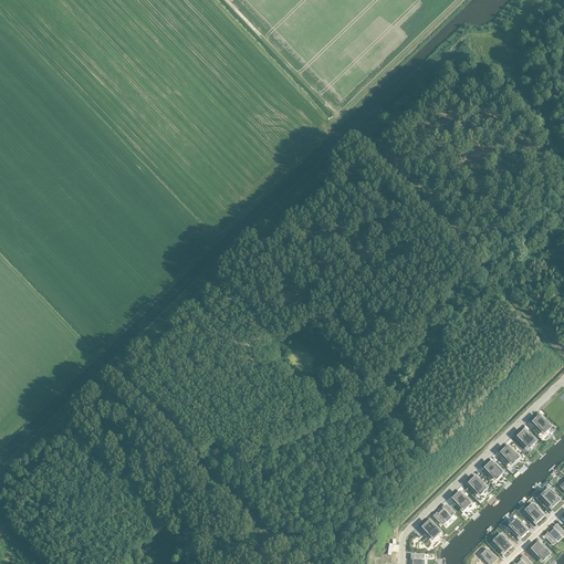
[(538,368),(534,373),(543,383),(547,378),(538,368)]
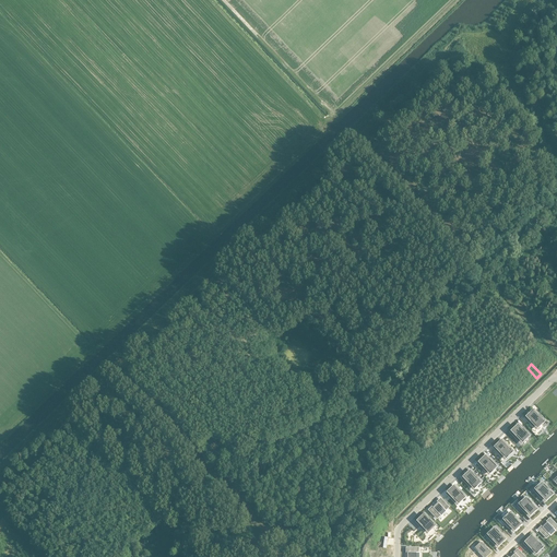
[(528,368),(523,372),(532,382),(536,378),(528,368)]
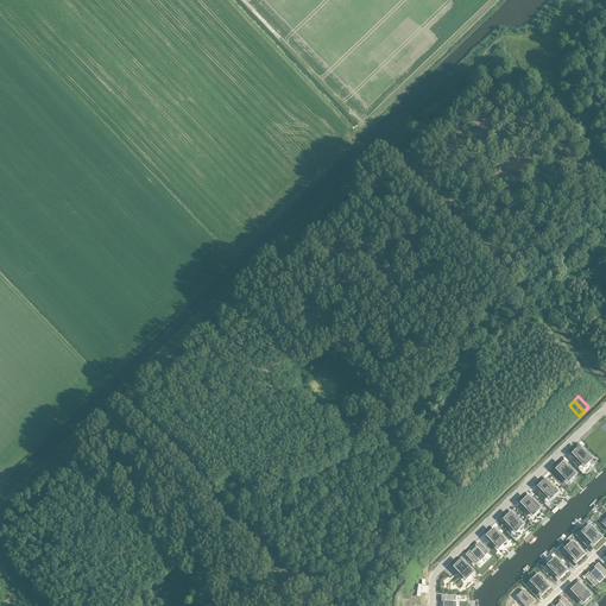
[(569,405),(565,409),(574,420),(579,416),(569,405)]
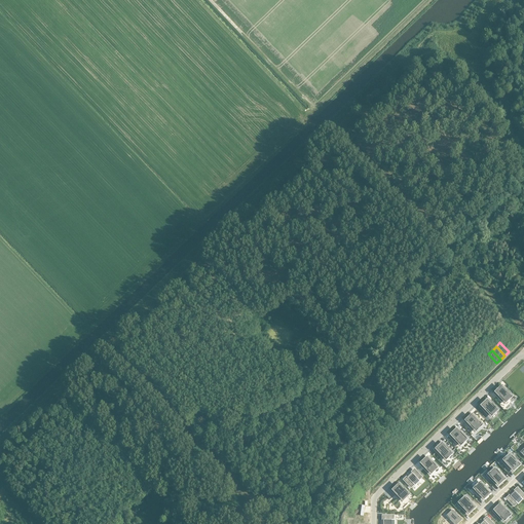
[(488,353),(484,358),(492,367),(496,363),(488,353)]
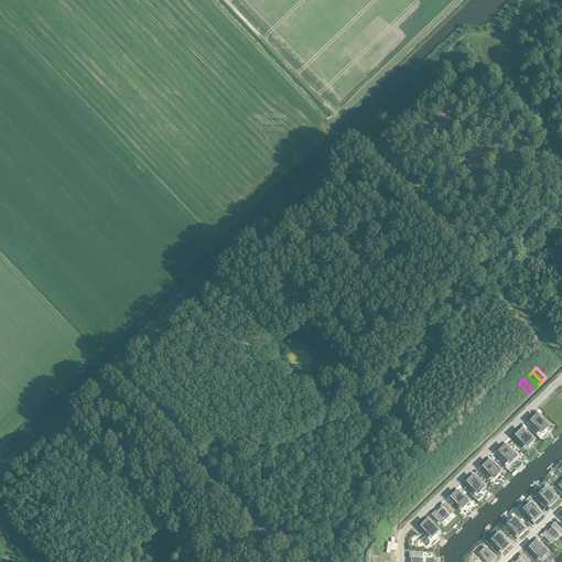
[(519,384),(515,388),(525,398),(528,393),(519,384)]
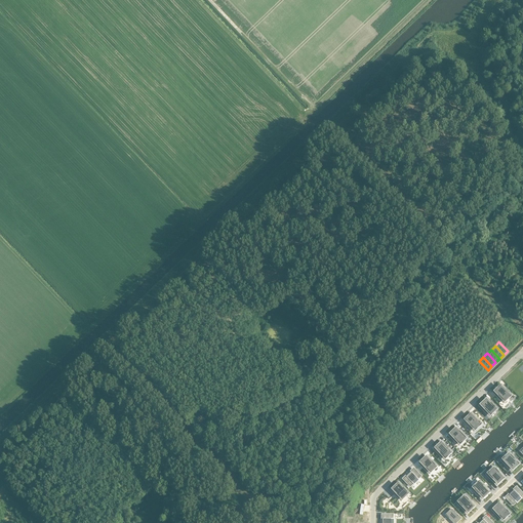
[(470,370),(466,374),(474,383),(478,379),(470,370)]
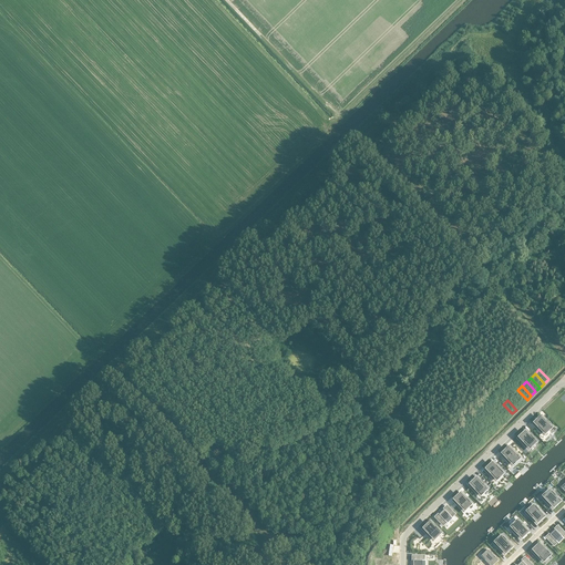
[(503,404),(499,408),(507,418),(512,413),(503,404)]
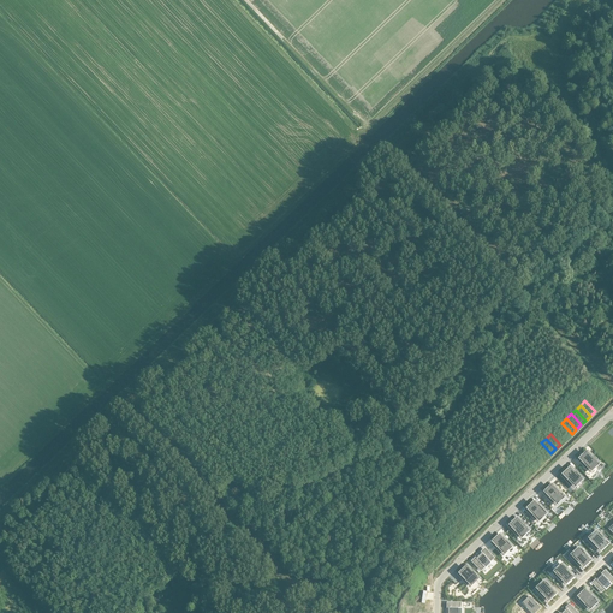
[(541,442),(536,447),(547,458),(551,453),(541,442)]
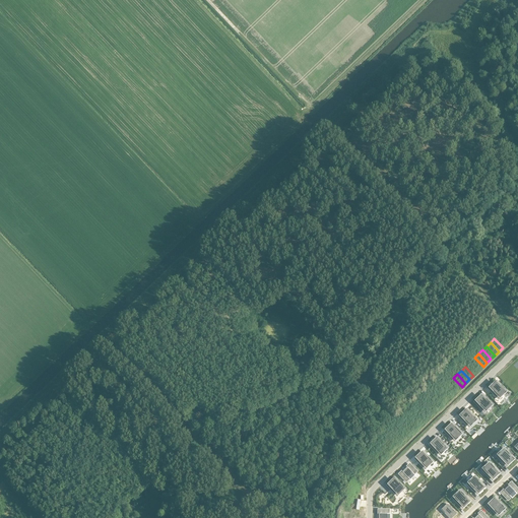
[(453,378),(449,382),(458,391),(462,387),(453,378)]
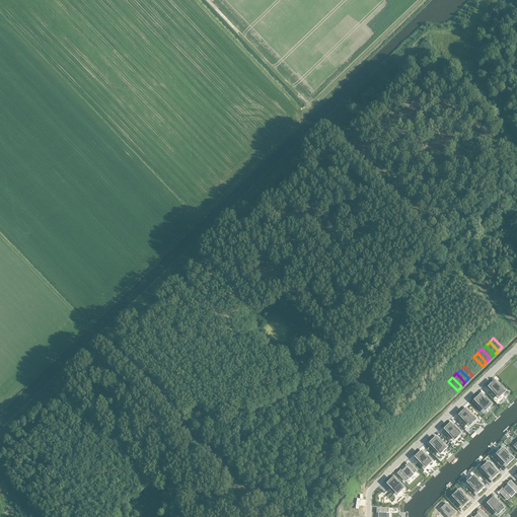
[(494,379),(486,386),(495,396),(503,389),(494,379)]
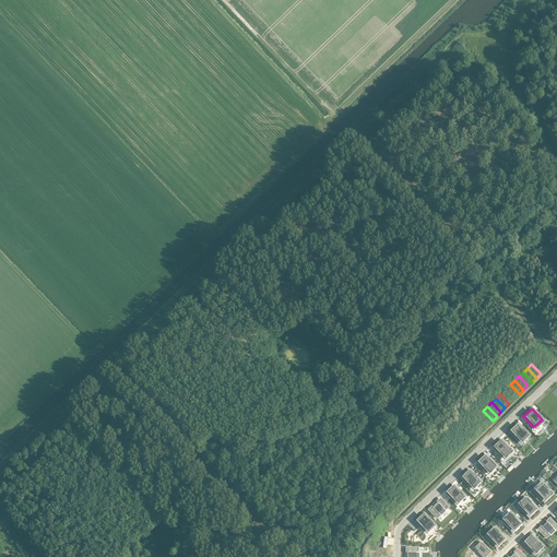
[(483,411),(478,415),(488,424),(493,421),(483,411)]
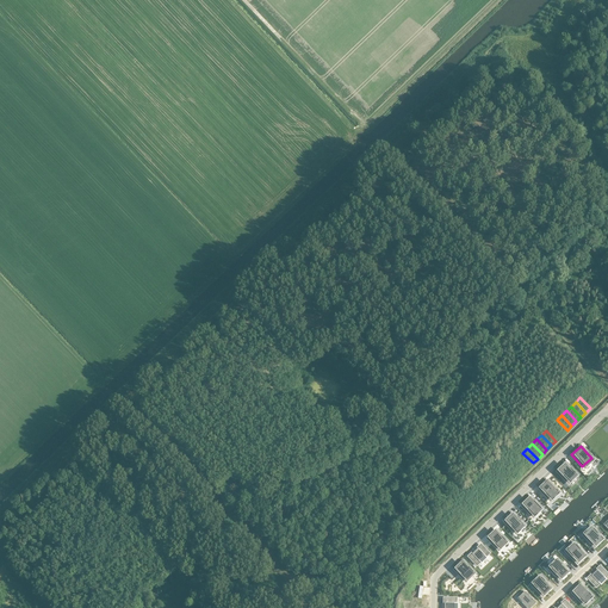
[(564,461),(556,470),(566,482),(575,473),(564,461)]
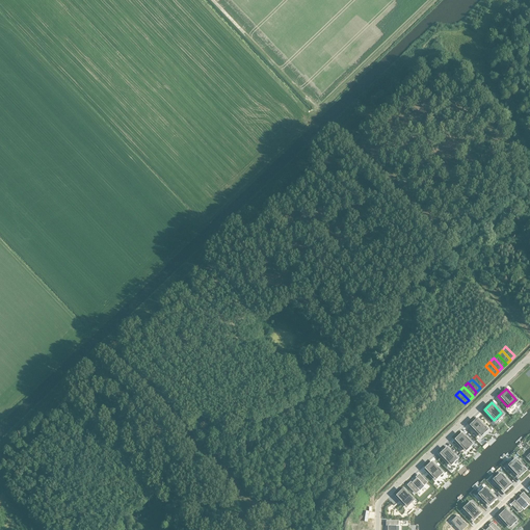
[(446,404),(442,407),(451,417),(455,414),(446,404)]
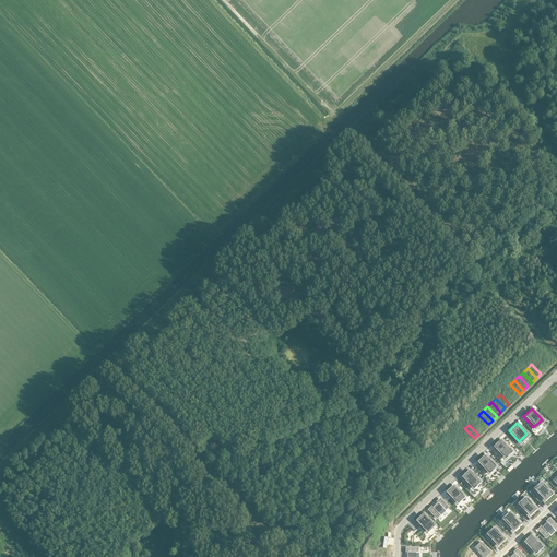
[(464,428),(460,433),(470,442),(474,438),(464,428)]
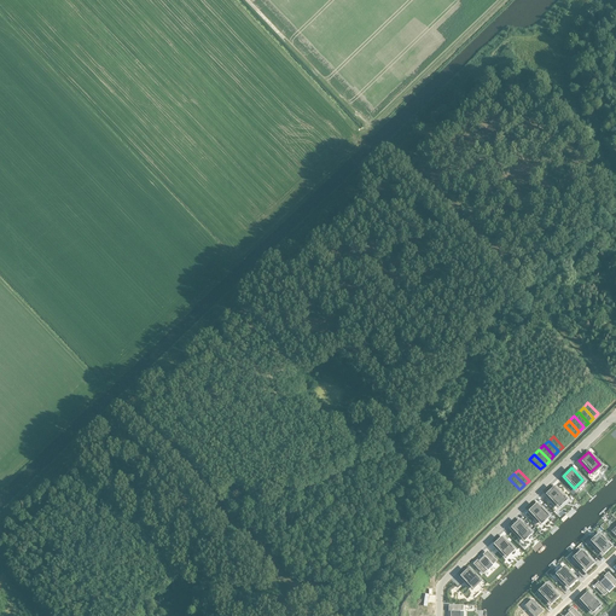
[(509,478),(504,483),(515,494),(519,489),(509,478)]
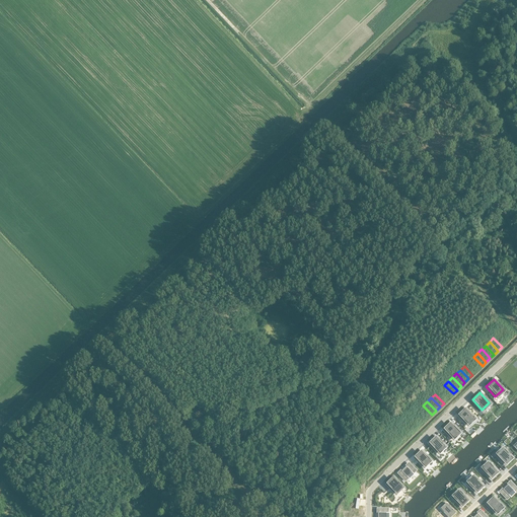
[(423,405),(420,410),(428,419),(432,415),(423,405)]
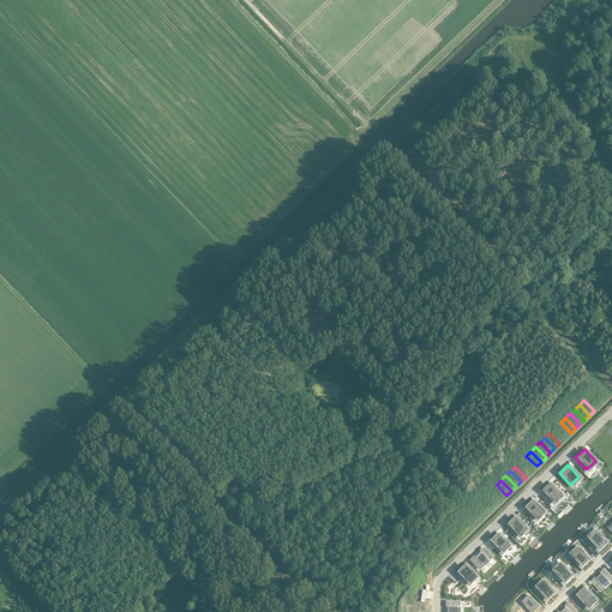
[(550,483),(540,491),(552,502),(561,493),(550,483)]
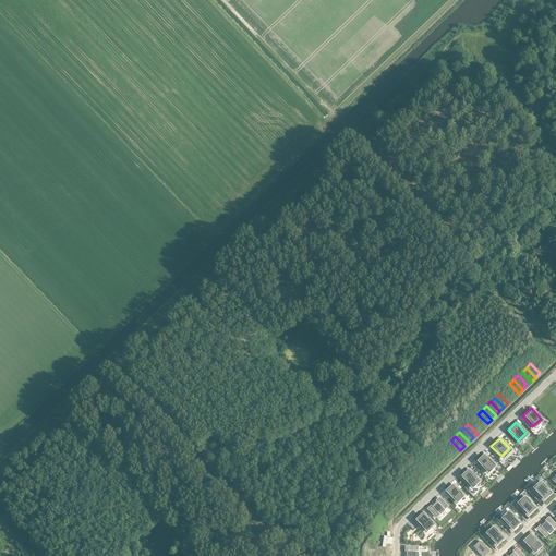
[(451,440),(447,444),(456,454),(460,450),(451,440)]
